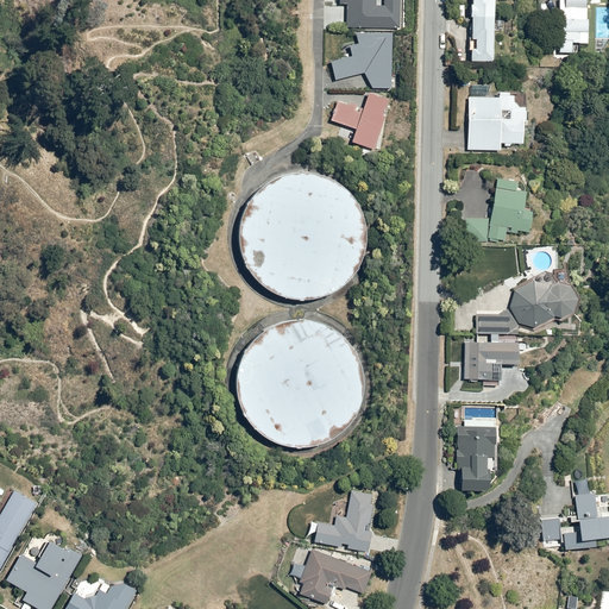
[(376,0),(339,0),(339,5),(347,5),(346,29),(401,29),(401,0),(383,0),(384,6),(376,6),(376,0)]
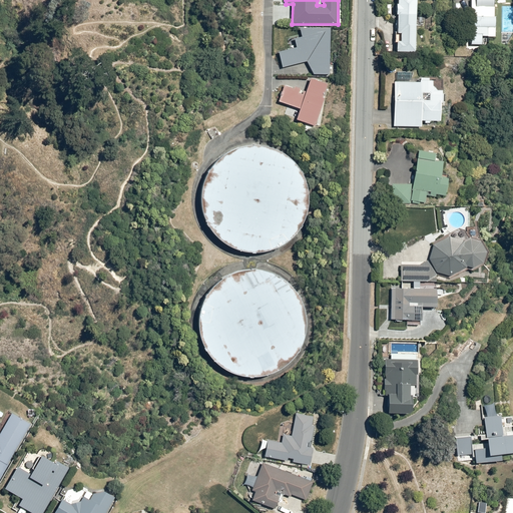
[(414,53),(414,0),(395,0),(396,52),(414,53)]
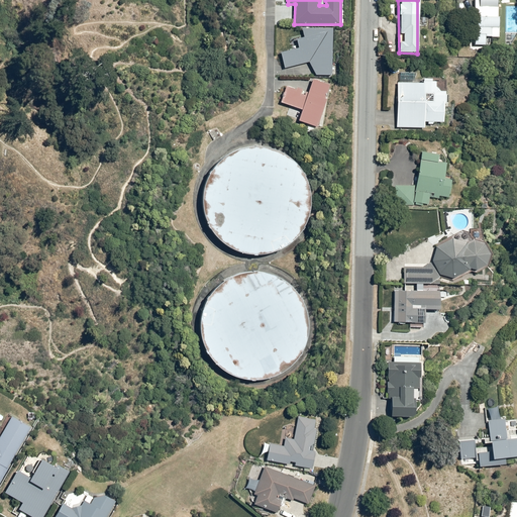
[(497,37),(496,0),(478,0),(475,0),(474,0),(475,45),(486,45),(486,36),(497,37)]
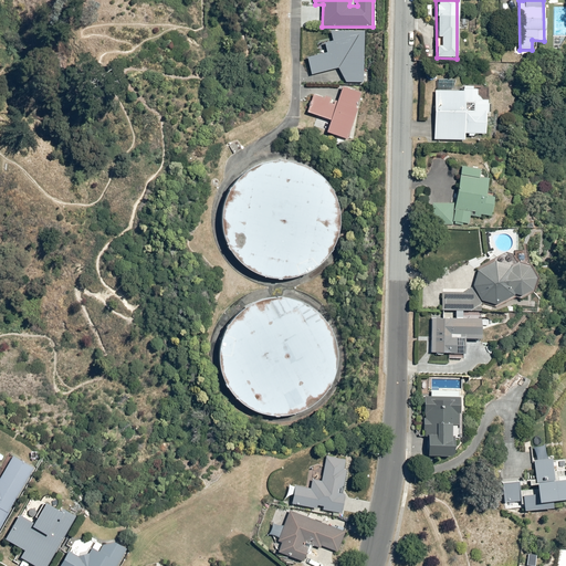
[(365,32),(331,31),(334,42),(326,44),(327,53),(308,58),(313,75),(339,69),(346,82),(364,81),(365,32)]
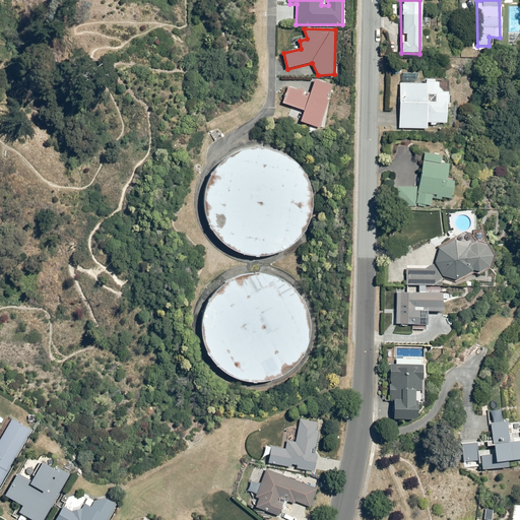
[(333,85),(316,80),(311,93),(289,86),(283,104),(305,111),(301,123),(319,128),(333,85)]
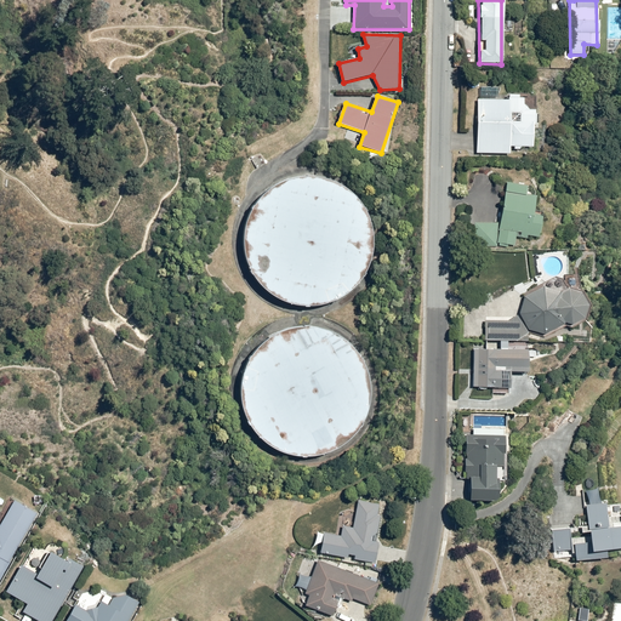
[(507,101),(477,100),(476,153),(510,154),(510,147),(533,147),(531,110),(528,110),(523,106),(523,98),(507,97),(507,101)]
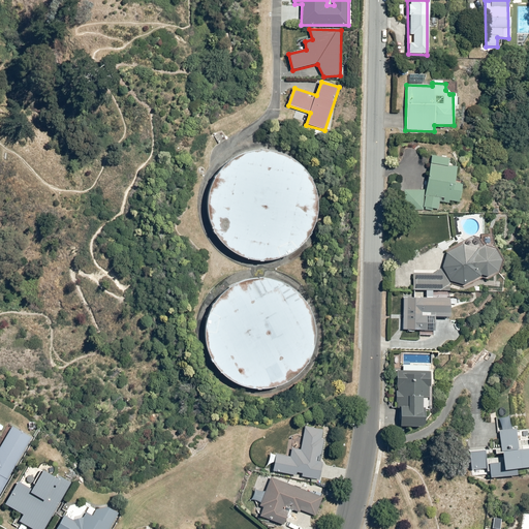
[(284,256),(297,249),(303,244),(309,235),(314,224),(317,212),(317,198),(314,186),(308,174),(300,165),(290,158),(278,152),(272,151),(265,150),(258,150),(253,151),(248,152),(240,155),(228,161),(220,169),(213,180),(208,193),(207,207),(208,217),(213,230),(220,242),(227,249),(238,255),(255,260),(270,260),(278,258),(284,256)]
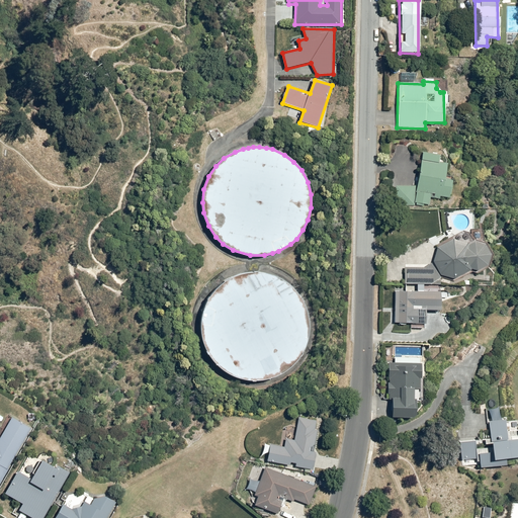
[(416,186),(396,186),(395,205),(415,206),(415,203),(428,205),(430,197),(438,199),(439,197),(448,198),(451,179),(443,178),(445,163),(438,162),(439,157),(422,152),(416,186)]
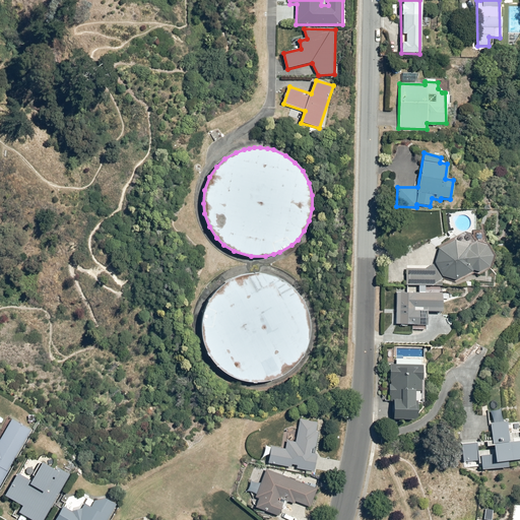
[(426,269),(406,268),(405,284),(441,285),(441,277),(454,281),(471,271),(478,273),(486,267),(491,256),(484,246),(474,243),(469,246),(454,241),(438,249),(434,263),(426,269)]
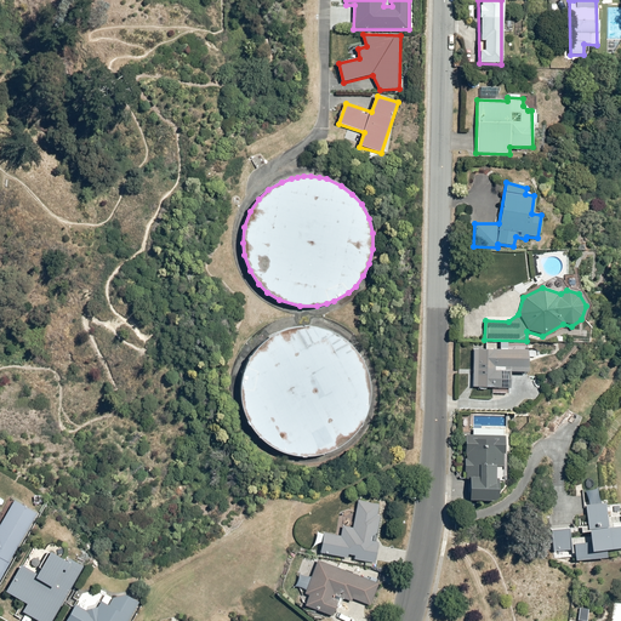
[(331,451),(345,443),(353,436),(360,426),(366,414),(370,399),(370,383),(366,368),(359,354),(349,345),(339,335),(324,329),(317,328),(308,326),(301,326),(295,328),(289,329),(279,331),(266,340),(255,349),(248,362),(241,377),(240,393),(241,405),(246,421),(255,433),(265,442),(277,450),(296,456),(314,456),(324,454),(331,451)]
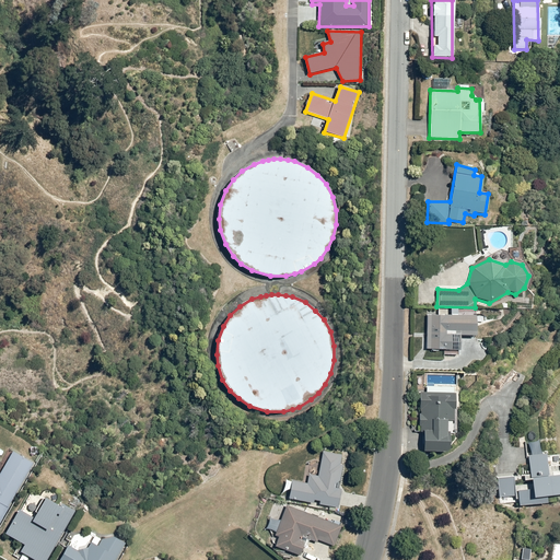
[(476,316),(427,314),(426,349),(459,350),(459,335),(476,336),(476,316)]
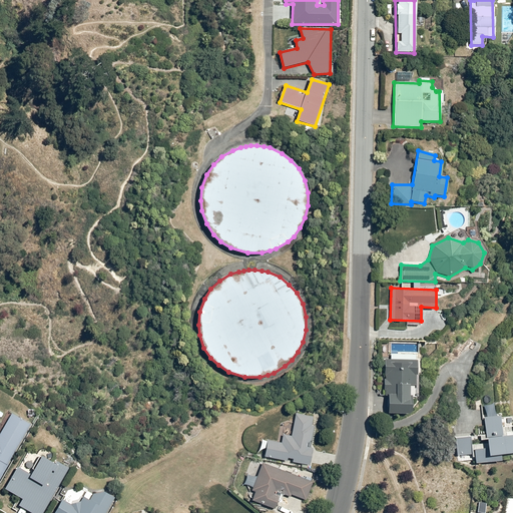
[(415,397),(417,361),(385,359),(383,396),(387,395),(387,413),(410,415),(410,397),(415,397)]
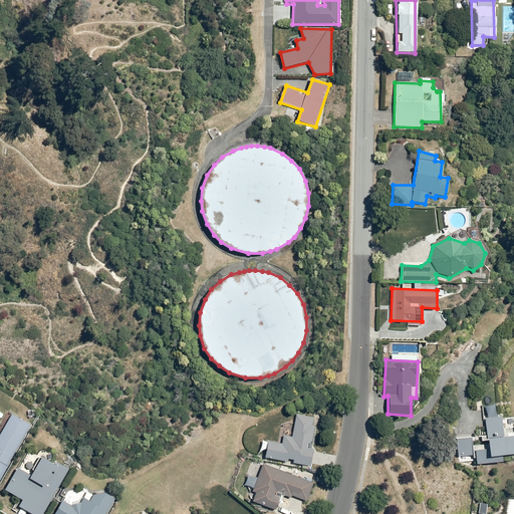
[(0,480),(31,425),(12,414),(0,434),(0,480)]
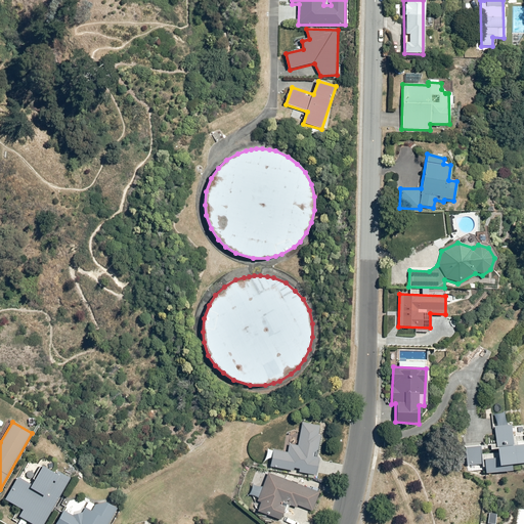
[(318,434),(319,426),(303,422),(298,446),(290,444),(289,453),(274,450),(270,467),(317,475),(320,457),(314,456),(315,452),(319,449),(321,435),(318,434)]
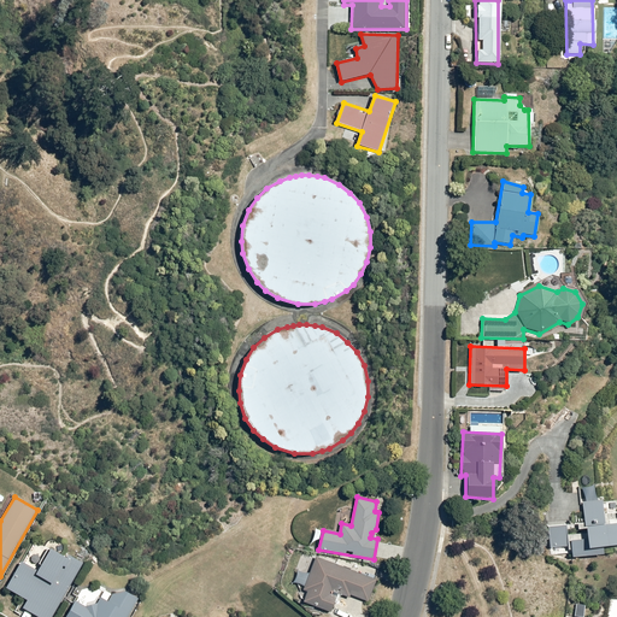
[(616,523),(603,524),(601,500),(580,501),(582,534),(569,535),(570,558),(601,554),(601,547),(616,545),(616,523)]
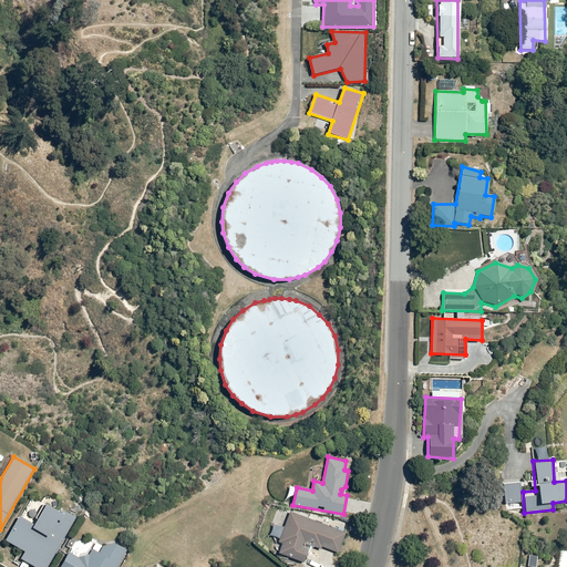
[(48,566),(75,518),(48,504),(34,525),(19,517),(6,540),(26,552),(21,559),(33,566),(48,566)]
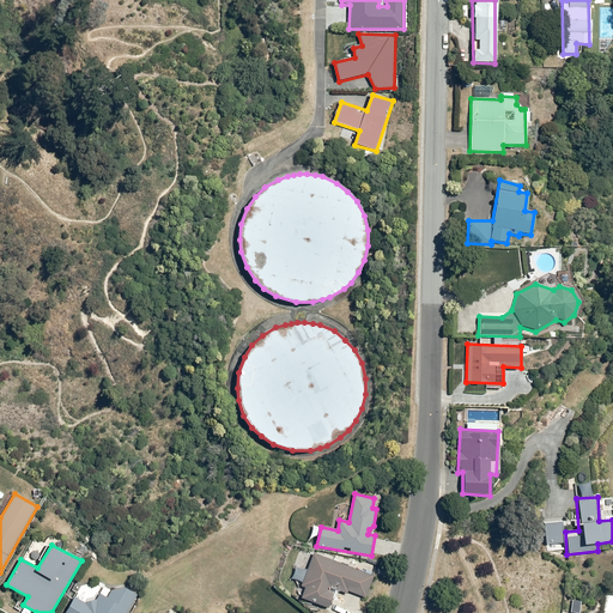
[(305,589),(302,598),(329,608),(337,589),(347,594),(349,592),(366,598),(376,576),(314,552),(302,587),(305,589)]
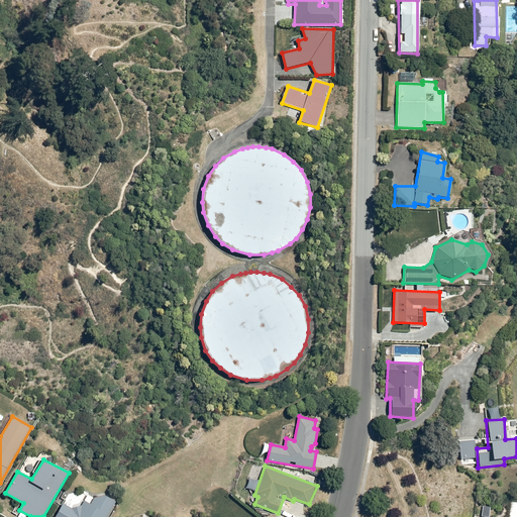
[(106,516),(116,500),(105,495),(94,498),(91,505),(85,501),(82,506),(72,509),(64,504),(56,516),(106,516)]
